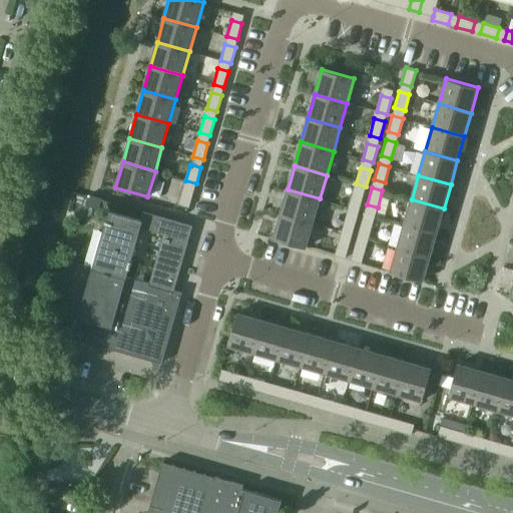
[(183,188),(179,204),(189,207),(194,191),(183,188)]
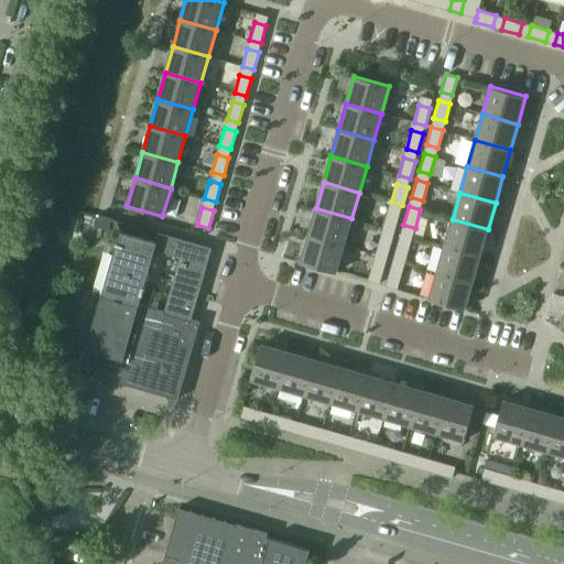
[(316,208),(308,235),(344,245),(351,218),(316,208)]
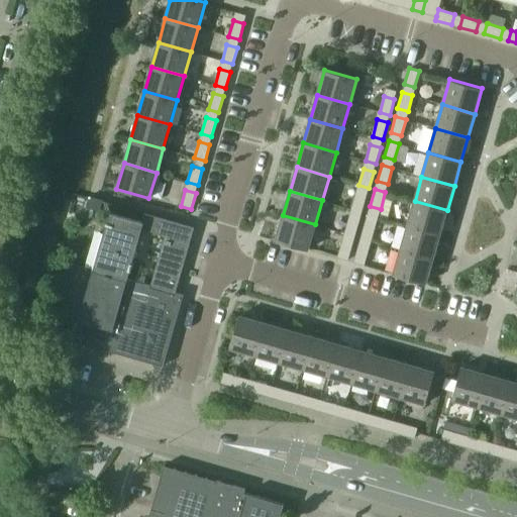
[(356,193),(351,209),(362,212),(367,196),(356,193)]
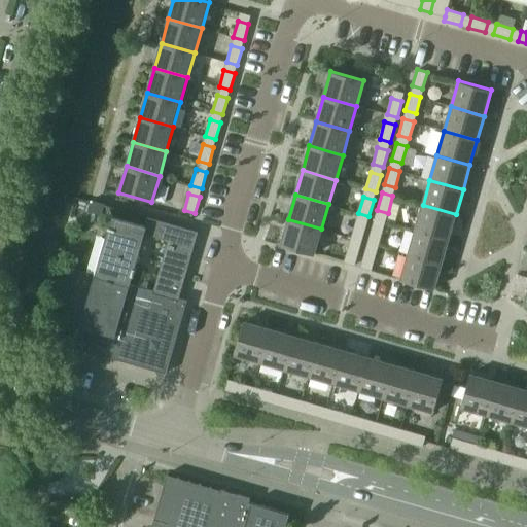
[(91,201),(88,211),(102,215),(105,205),(91,201)]
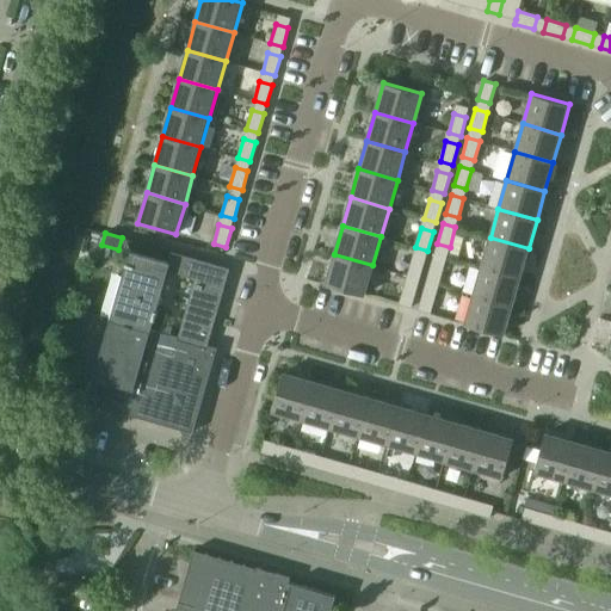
[(491,238),(482,265),(520,277),(529,248),(491,238)]
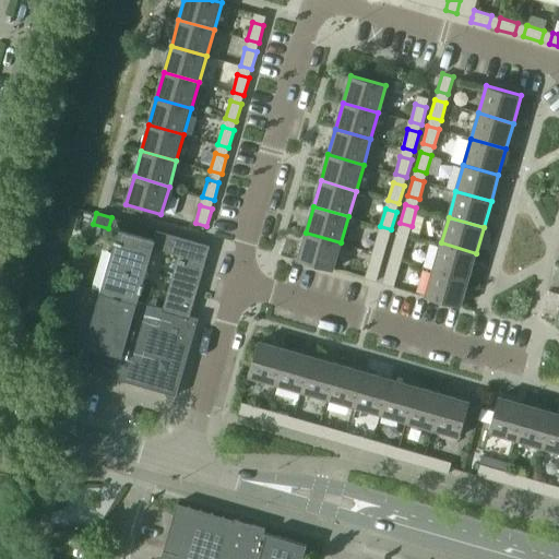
[(119,229),(102,292),(120,297),(189,318),(190,316),(210,246),(157,230),(155,240),(119,229)]
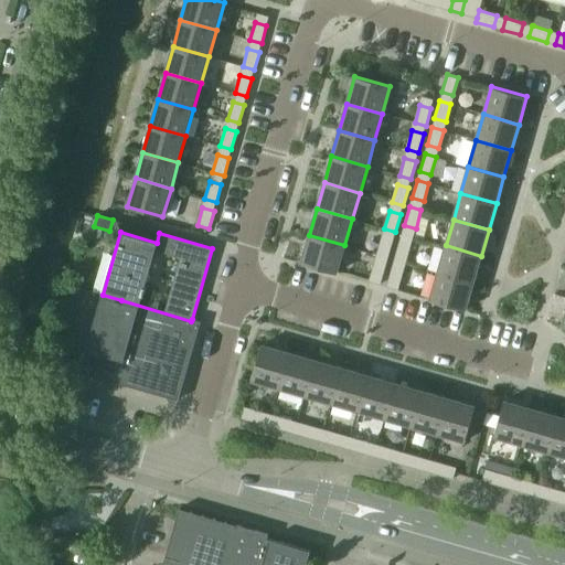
[(397,251),(408,254),(414,236),(402,233),(397,251)]
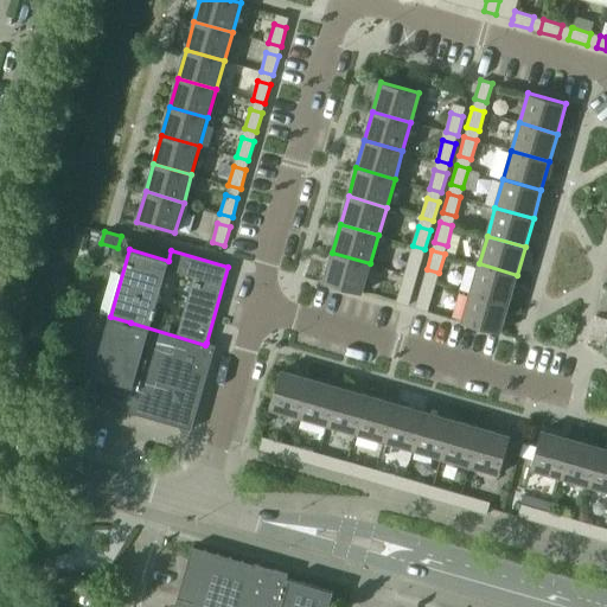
[(370,263),(332,253),(324,282),(362,293),(370,263)]
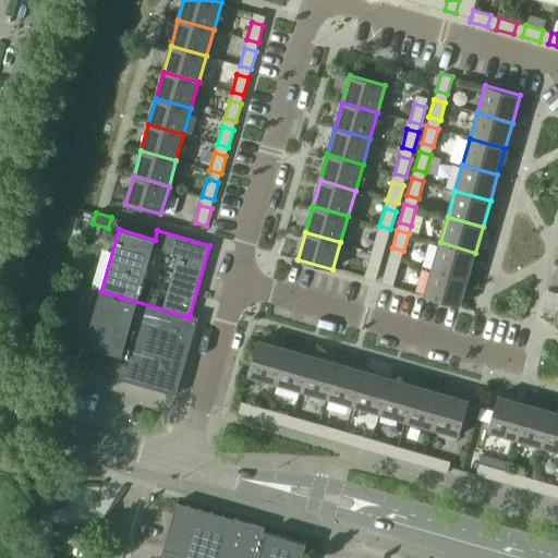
[(372,252),(384,255),(388,238),(377,234),(372,252)]
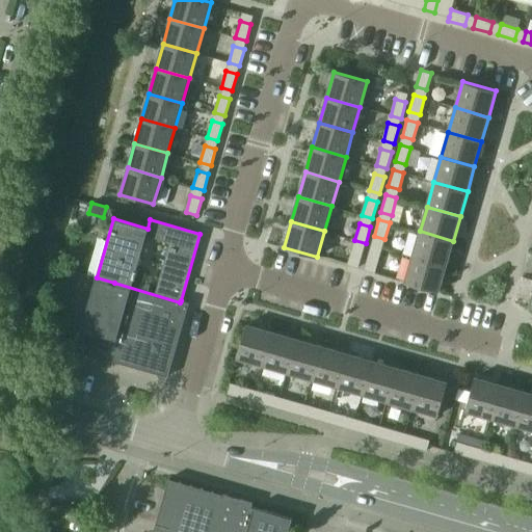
[(420,231),(413,256),(446,266),(453,241),(420,231)]
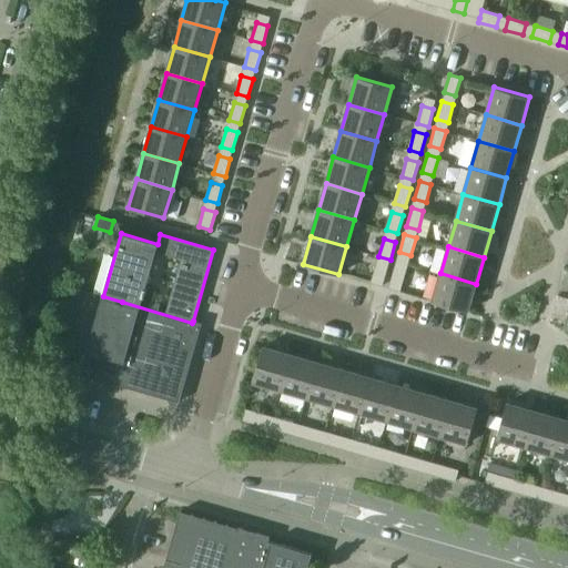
[(392,279),(403,282),(408,264),(397,261),(392,279)]
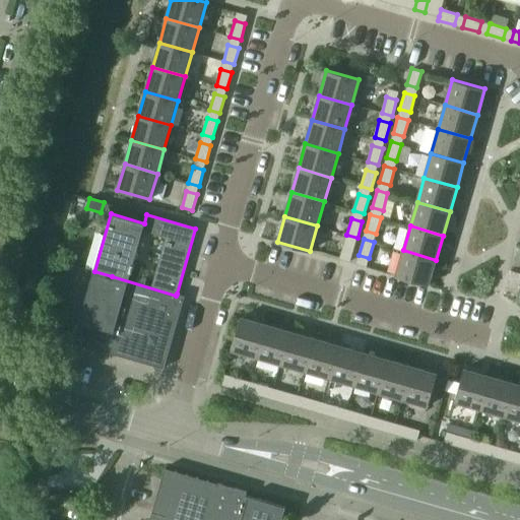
[(339,259),(350,262),(354,246),(344,243),(339,259)]
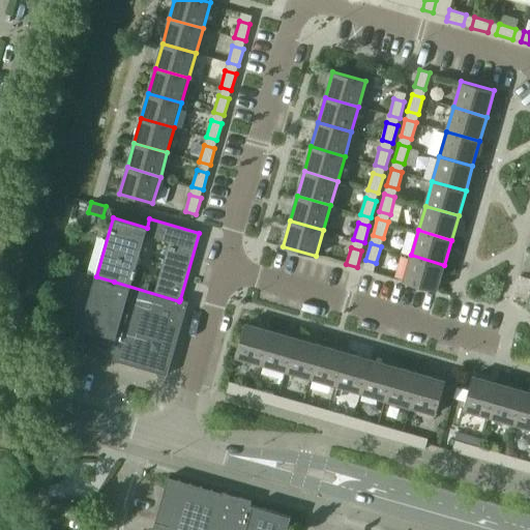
[(444,265),(411,255),(404,282),(437,291),(444,265)]
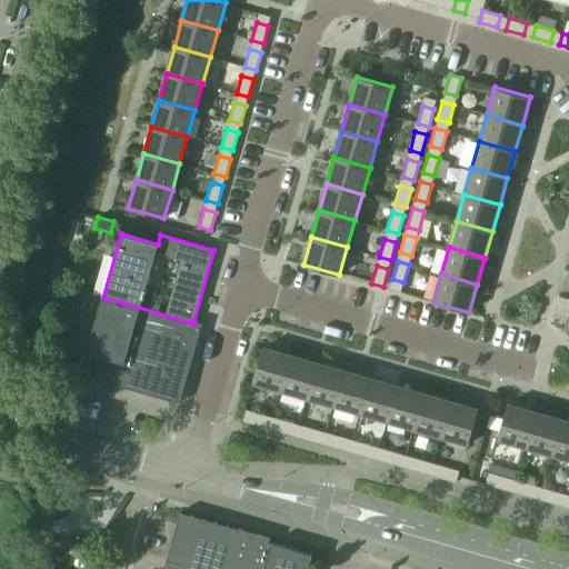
[(69,287),(65,302),(99,312),(83,365),(100,370),(98,379),(118,385),(133,332),(115,327),(122,302),(103,297),(69,287)]
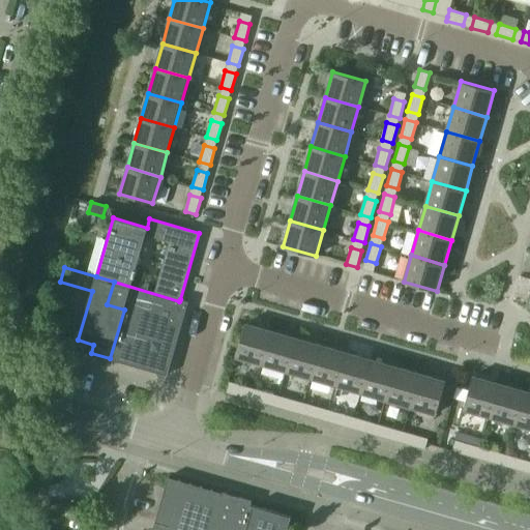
[(124,310),(110,358),(168,375),(188,302),(180,299),(179,301),(114,282),(107,304),(124,310)]
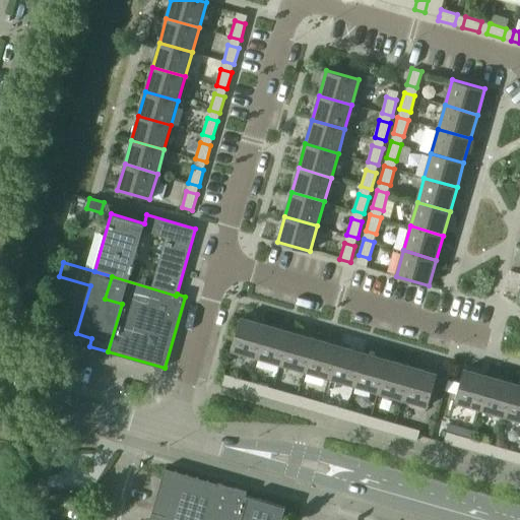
[(232,349),(257,356),(266,324),(241,317),(232,349)]
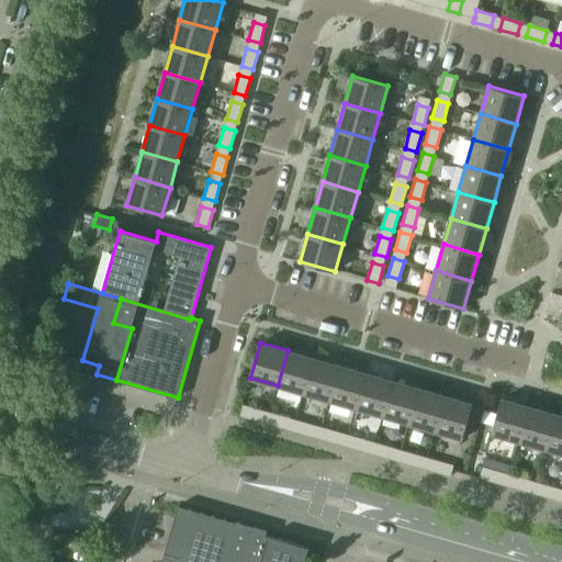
[(278,385),(304,393),(314,358),(288,350),(278,385)]
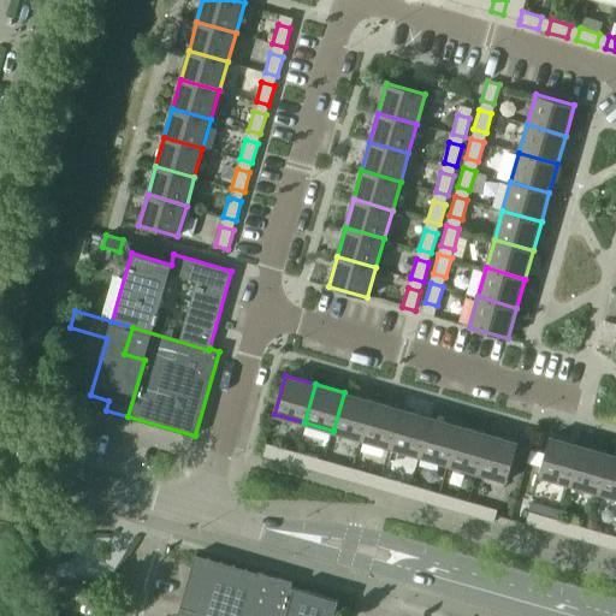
[(333,431),(362,439),(373,401),(344,392),(333,431)]
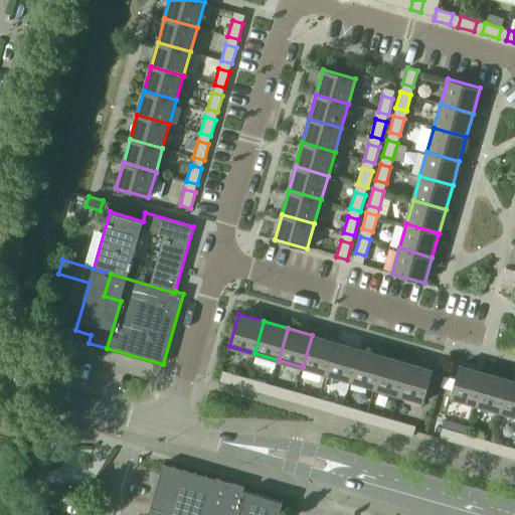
[(303,367),(327,374),(336,342),(312,335),(303,367)]
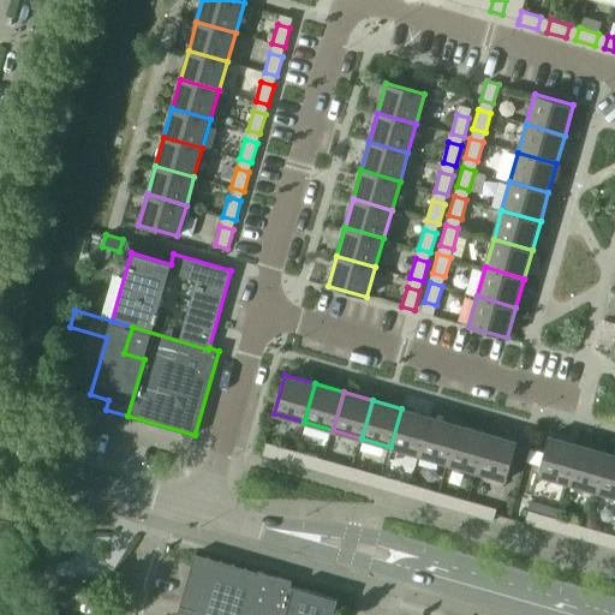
[(390,447),(419,455),(430,417),(401,408),(390,447)]
